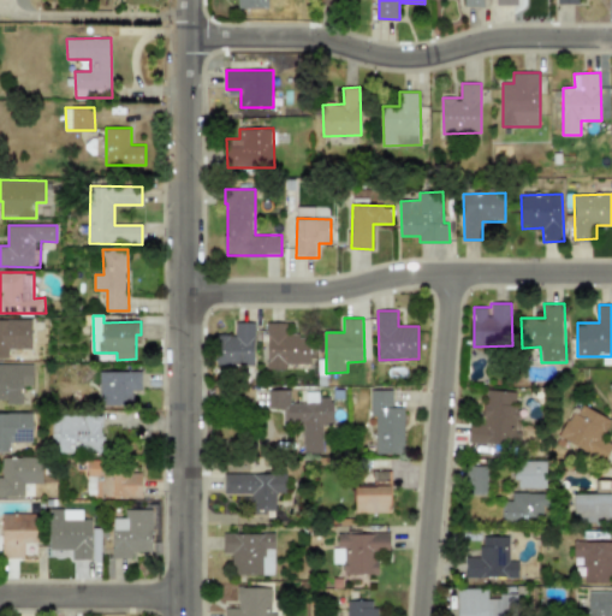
[(34,348),(33,319),(0,319),(0,357),(11,357),(10,349),(34,348)]
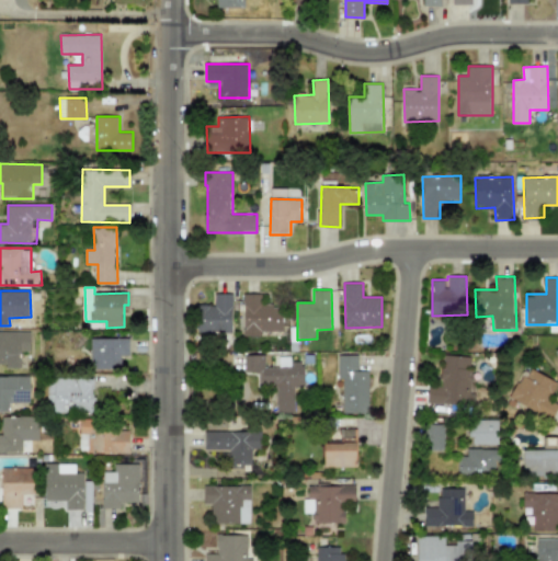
[(234,293),(216,293),(216,306),(200,305),(198,332),(234,332),(234,293)]
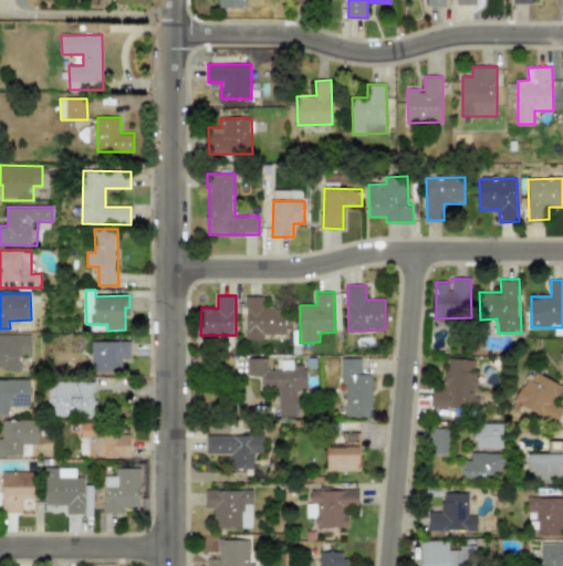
[(288,334),(287,311),(275,311),(275,306),(264,307),(264,296),(247,296),(248,339),(268,339),(267,335),(288,334)]
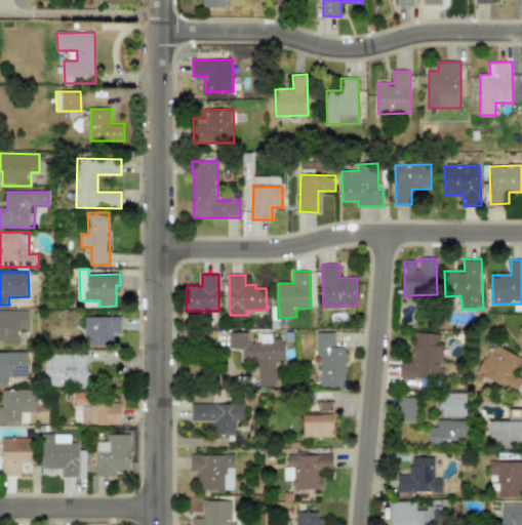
[(30,311),(0,310),(0,342),(21,342),(21,329),(30,329),(30,311)]
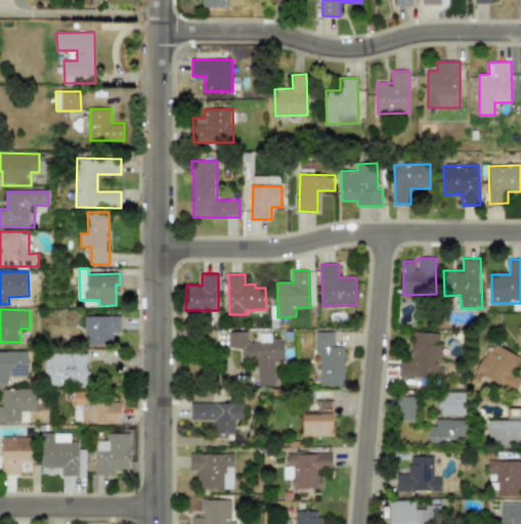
[(122,332),(122,315),(86,315),(86,344),(115,345),(115,332),(122,332)]
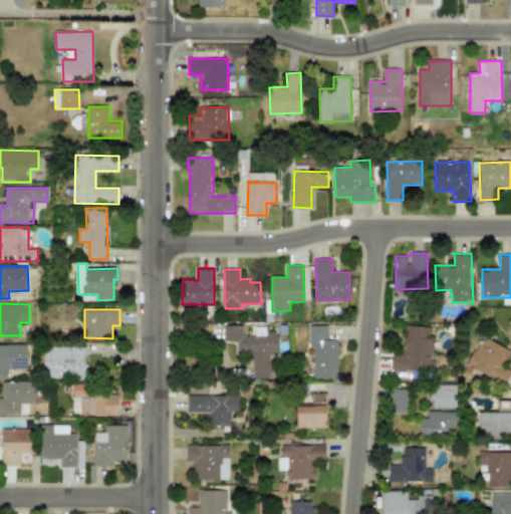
[(271,377),(270,354),(280,353),(279,330),(258,330),(259,336),(244,336),(244,325),(225,325),(226,341),(241,340),(241,354),(253,354),(254,378),(271,377)]
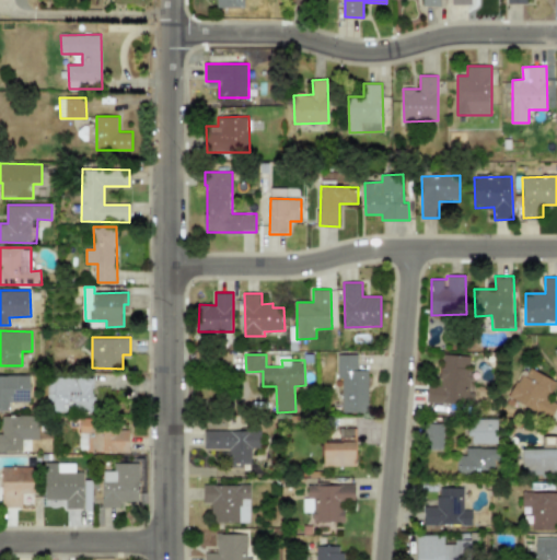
[(358,354),(338,354),(338,380),(344,380),(344,412),(369,412),(369,371),(359,371),(358,354)]
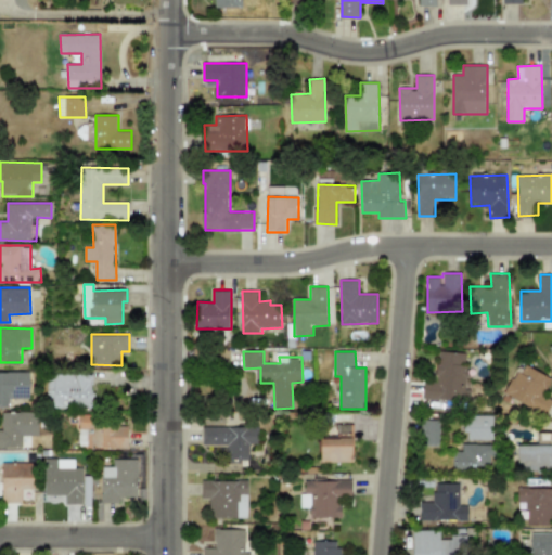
[(424,399),(471,402),(471,388),(466,388),(469,352),(440,351),(438,384),(425,383),(424,399)]
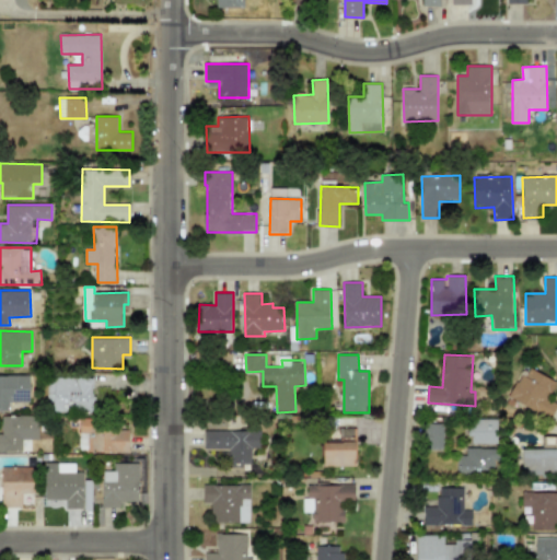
[(556,381),(532,369),(528,377),(521,374),(510,397),(552,419),(556,410),(556,401),(549,398),(556,386),(556,381)]
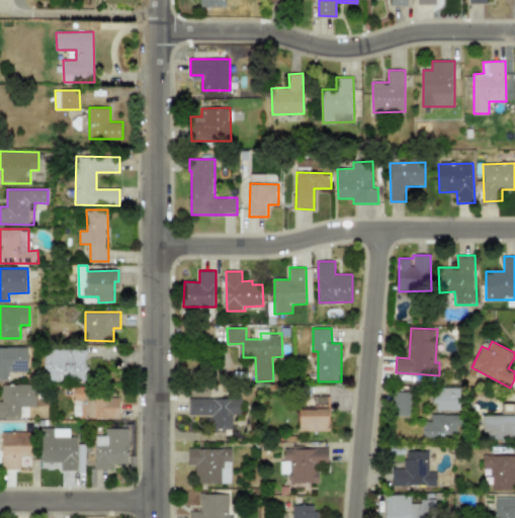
[(28,347),(0,347),(0,380),(9,380),(9,372),(29,371),(28,347)]
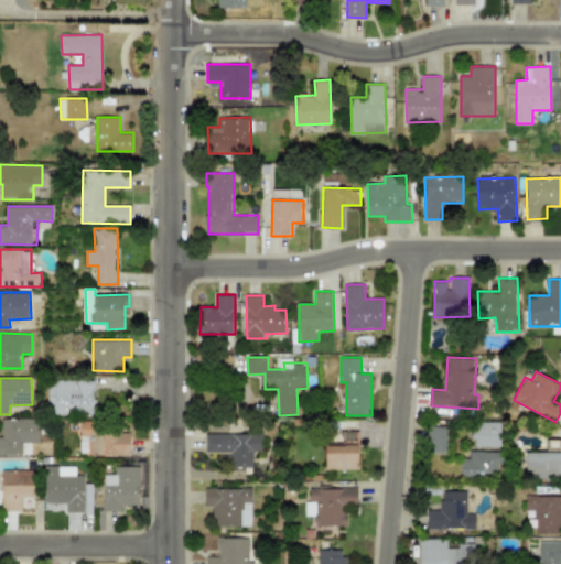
[(94,414),(95,381),(50,380),(49,413),(94,414)]
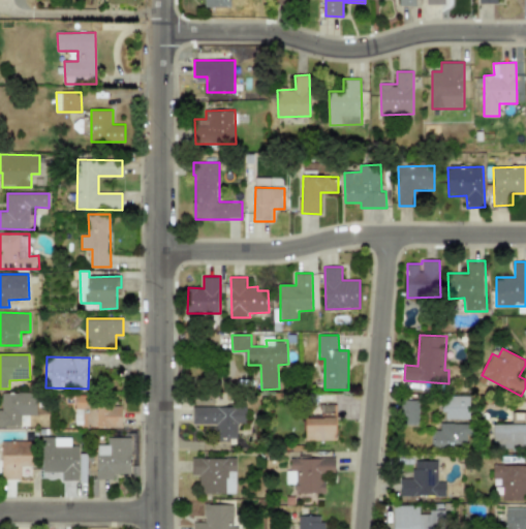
[(0,427),(23,427),(23,415),(38,415),(37,393),(3,393),(3,409),(0,409),(0,427)]
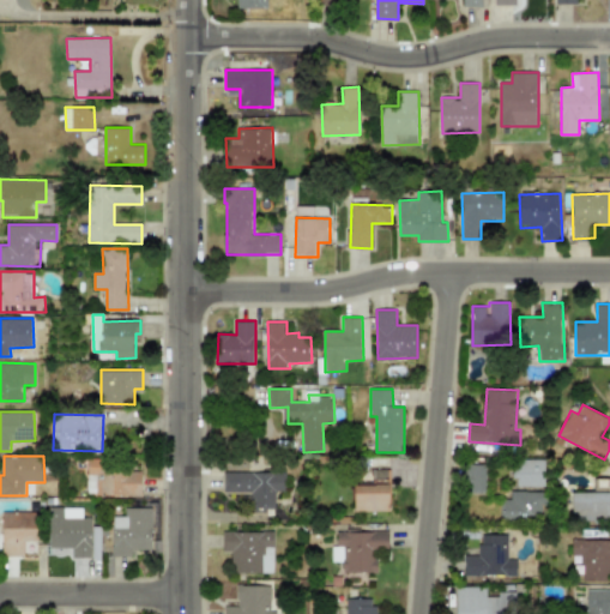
[(545,459),(515,461),(517,486),(545,486),(545,459)]
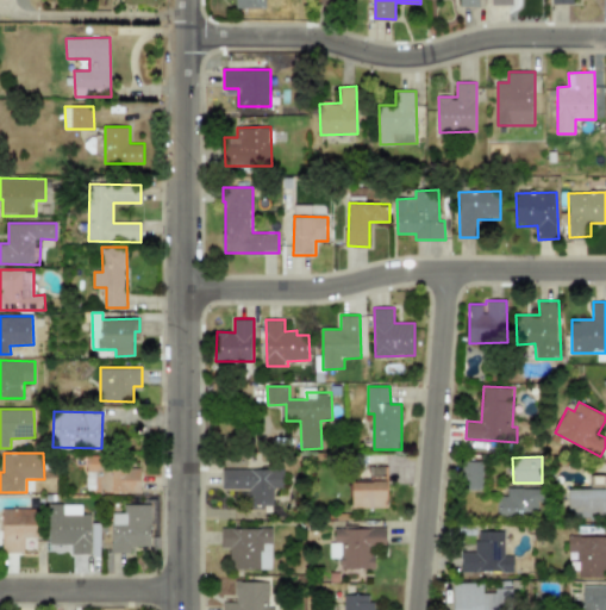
[(483,461),(466,462),(466,490),(485,489),(483,461)]
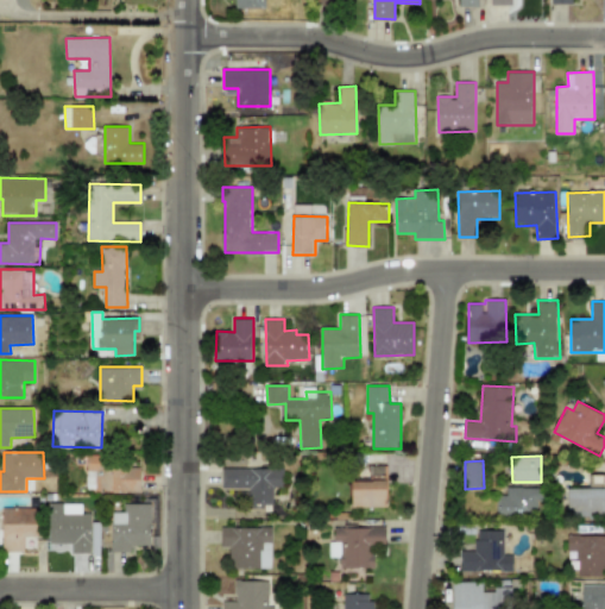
[(142,493),(142,463),(89,462),(88,490),(142,493)]
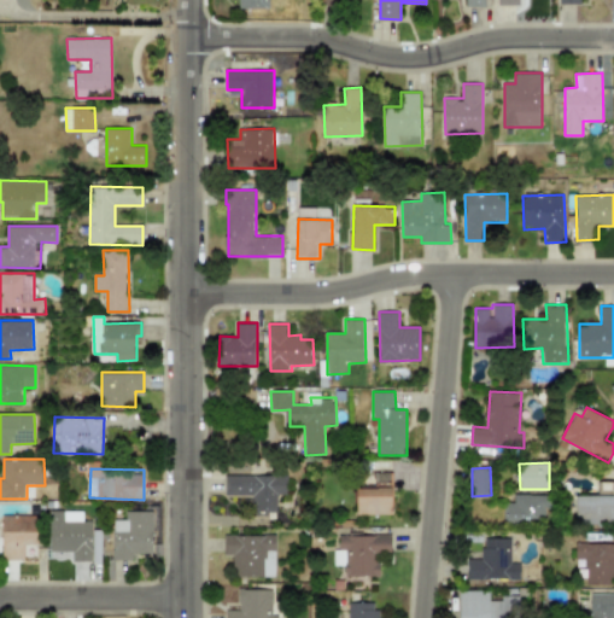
[(358,514),(393,514),(393,472),(378,473),(378,487),(357,487),(358,514)]
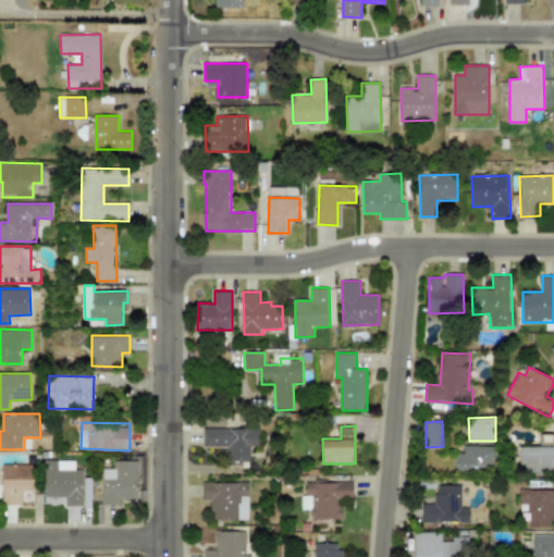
[(260,428),(205,429),(205,446),(230,446),(231,461),(251,461),(250,446),(260,446),(260,428)]
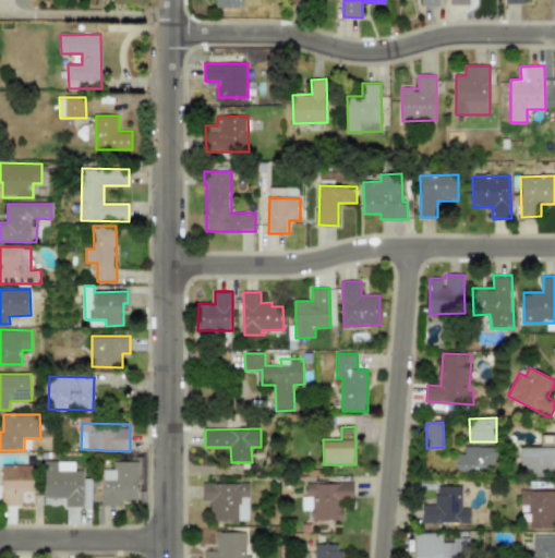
[(466,453),(458,453),(457,470),(494,471),(495,459),(499,459),(501,447),(466,446),(466,453)]
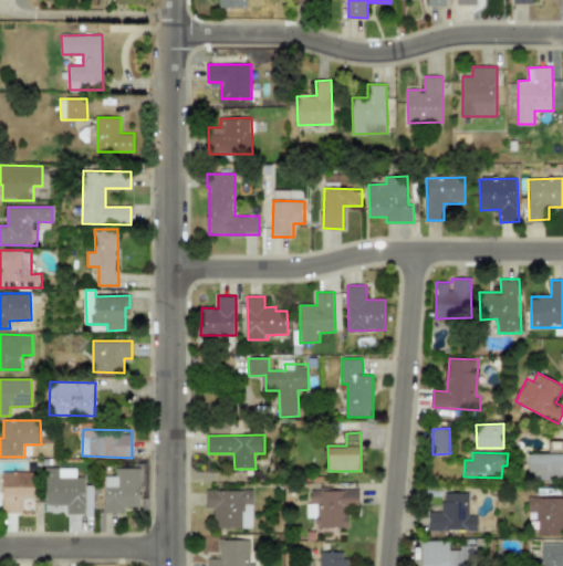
[(47,505),(68,505),(68,514),(86,514),(85,478),(77,478),(77,468),(47,469),(47,505)]
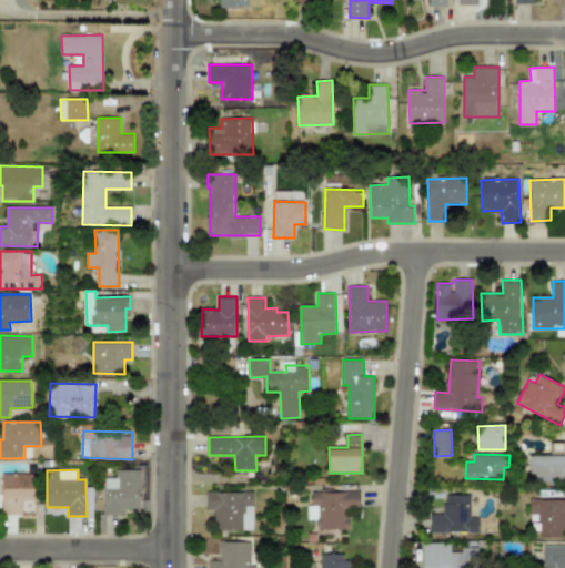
[(141,509),(142,469),(118,469),(118,478),(107,478),(106,515),(124,515),(124,508),(141,509)]
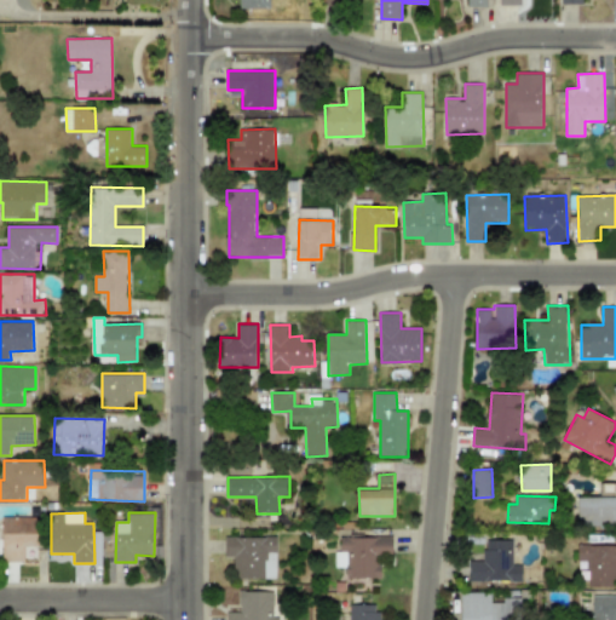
[(40,517),(4,517),(4,562),(26,562),(26,546),(40,546),(40,517)]
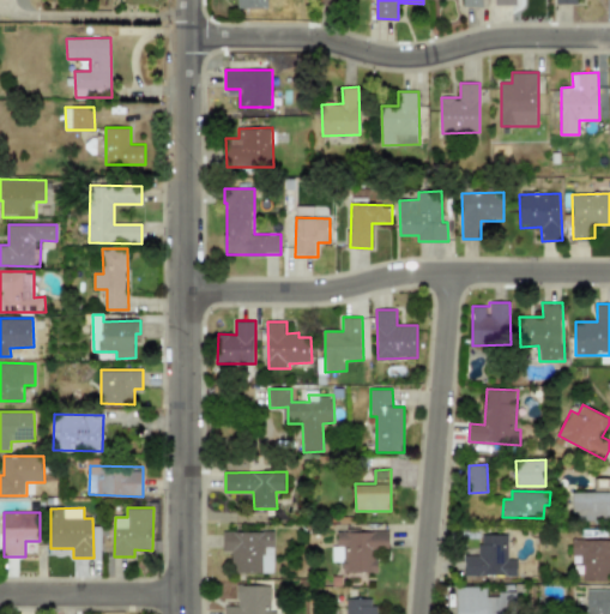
[(275,573),(276,531),(224,530),(224,552),(234,552),(234,572),(275,573)]
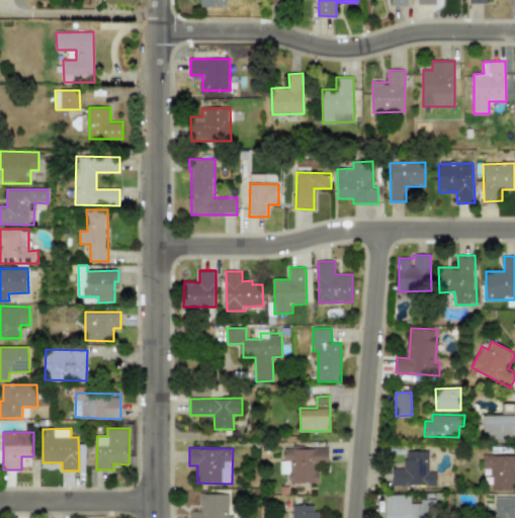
[(329,447),(285,447),(285,461),(290,461),(290,483),(320,483),(320,464),(329,464),(329,447)]
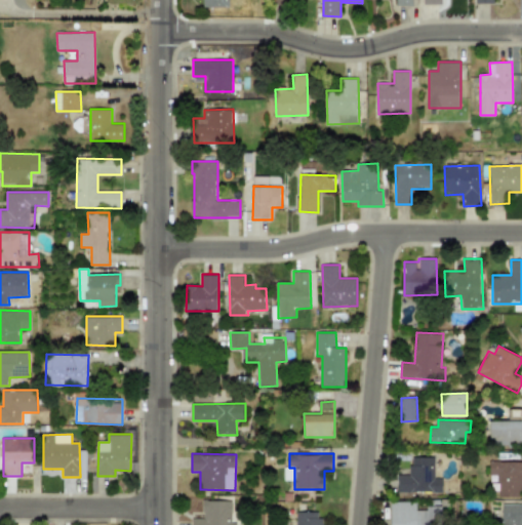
[(436,478),(436,456),(411,457),(412,475),(399,476),(399,492),(443,492),(443,478),(436,478)]
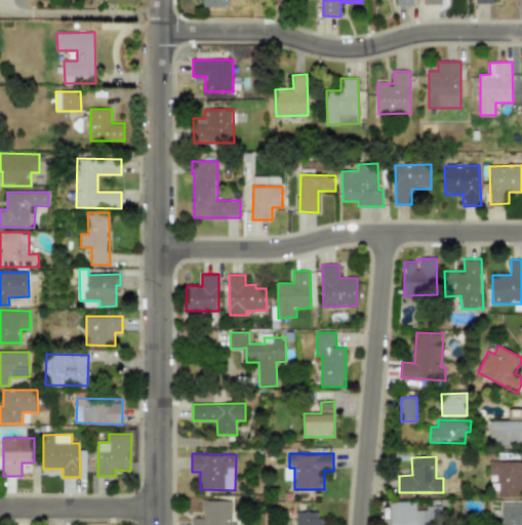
[(521,460),(490,460),(490,476),(499,476),(499,496),(521,497),(521,460)]
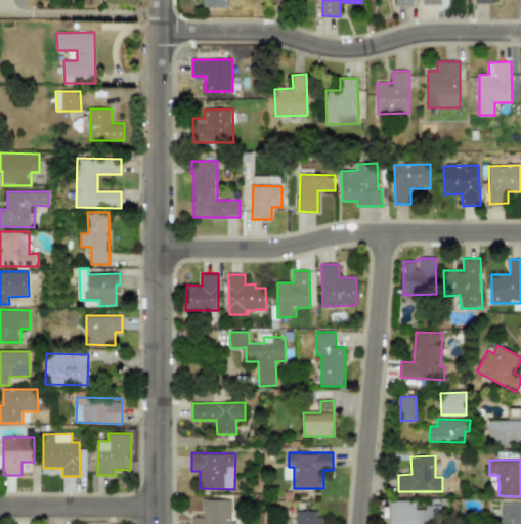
[(233,499),(204,499),(203,518),(192,517),(192,523),(236,523),(237,522),(232,522),(233,499)]
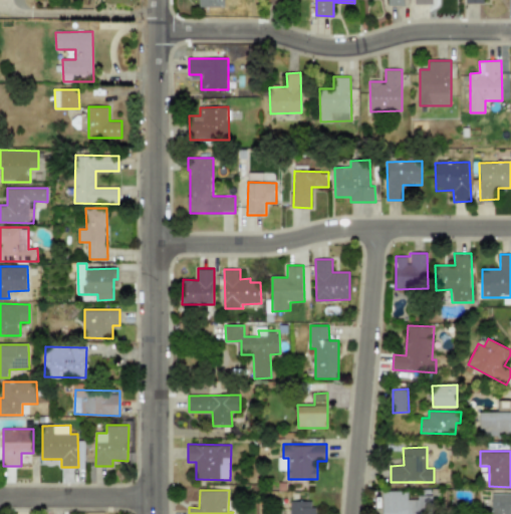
[(431,513),(431,496),(418,496),(418,500),(409,499),(409,492),(385,491),(384,513),(431,513)]
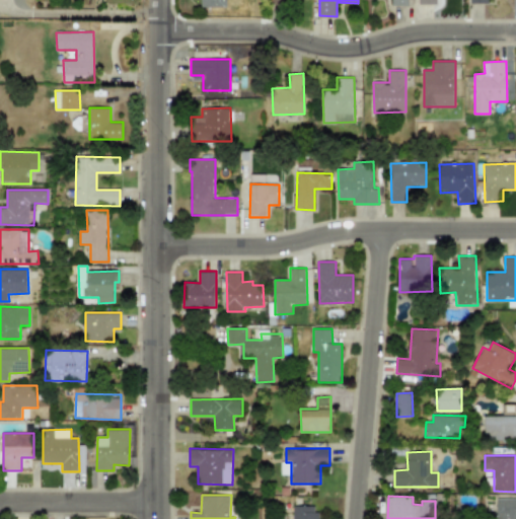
[(515,498),(499,498),(498,518),(515,518),(515,498)]
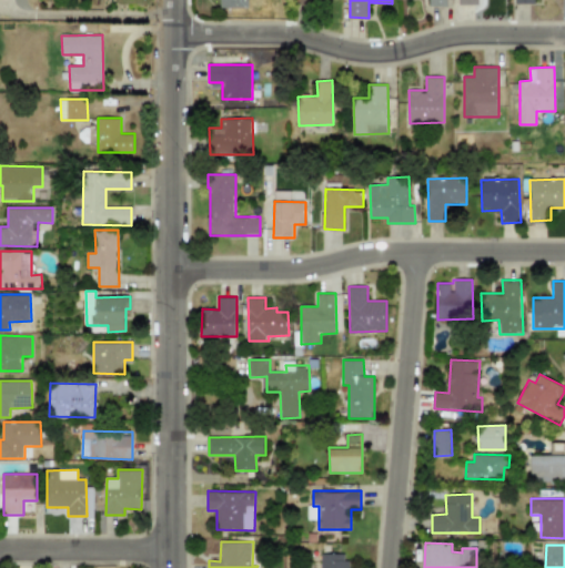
[(349,567),(349,554),(320,554),(320,567),(349,567)]
